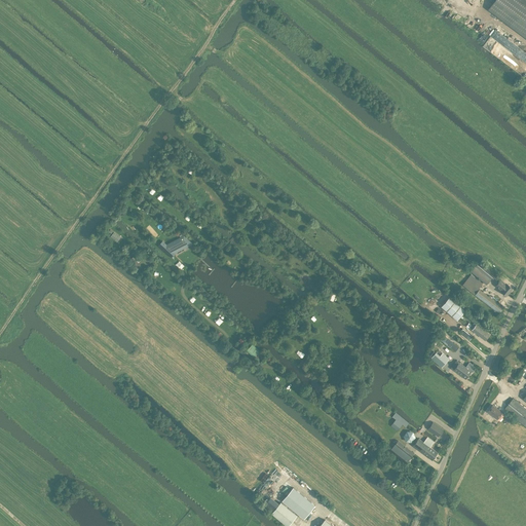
[(525,0),(494,0),(488,9),(525,37),(525,0)]
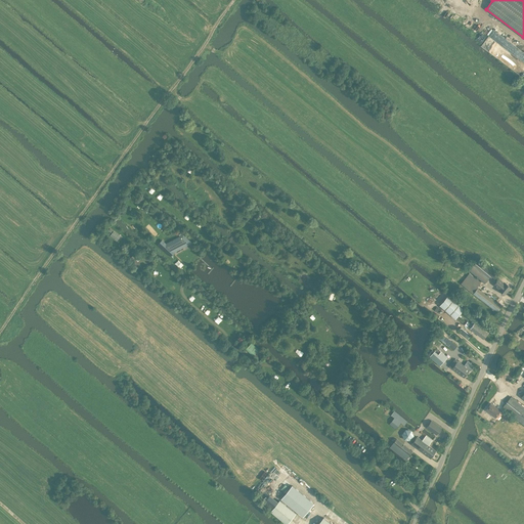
[(111,235),(117,241),(121,236),(114,231),(111,235)]
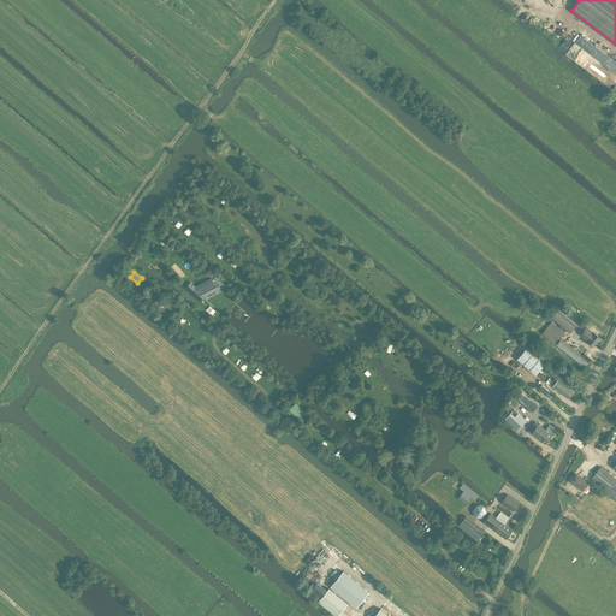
[(190,282),(184,286),(194,295),(201,302),(205,298),(206,296),(225,286),(215,277),(195,286),(190,282)]
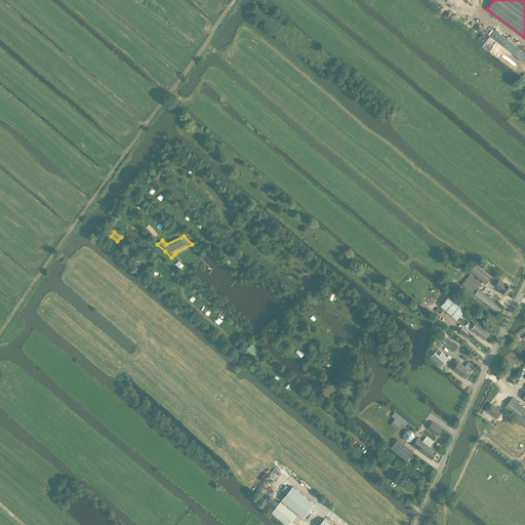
[(470,271),(486,284),(491,278),(494,280),(496,277),(478,261),(470,271)]
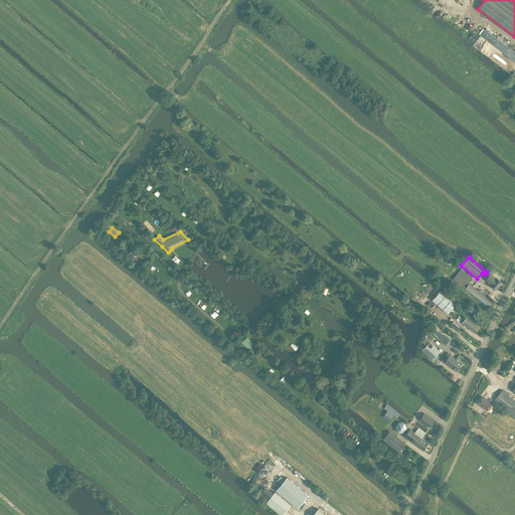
[(491,274),(485,280),(491,285),(490,286),(495,290),(501,282),(497,279),(491,274)]
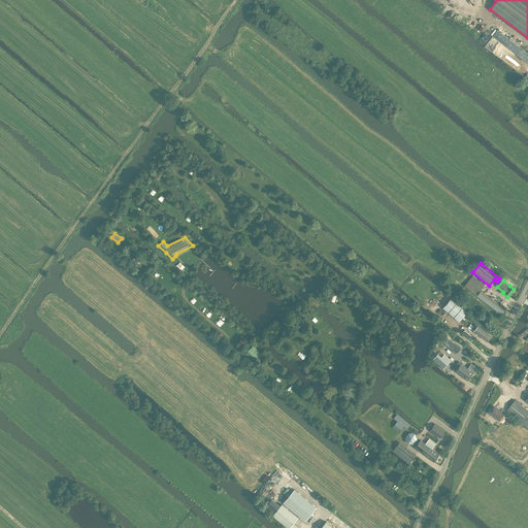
[(476,296),(501,315),(505,308),(481,290),(476,296)]
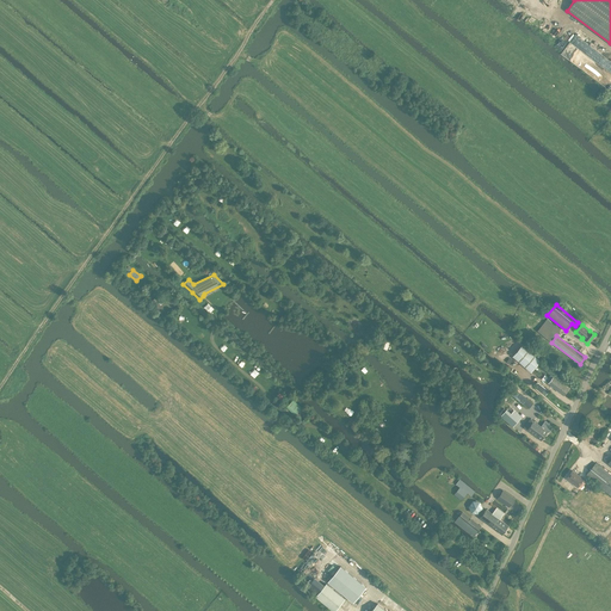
[(541,360),(522,345),(513,356),(531,371),(541,360)]
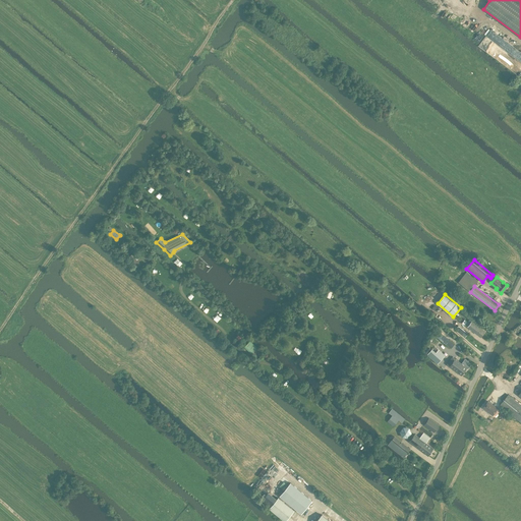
[(469,320),(465,325),(468,327),(474,332),(478,326),(472,322),(469,320)]
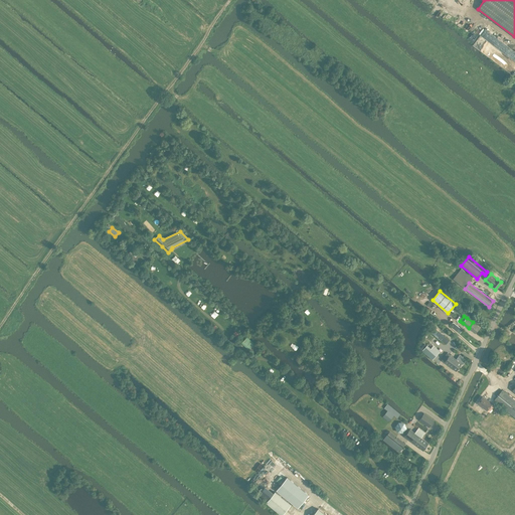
[(460,327),(453,322),(450,325),(459,332),(462,330),(459,327),(460,327)]
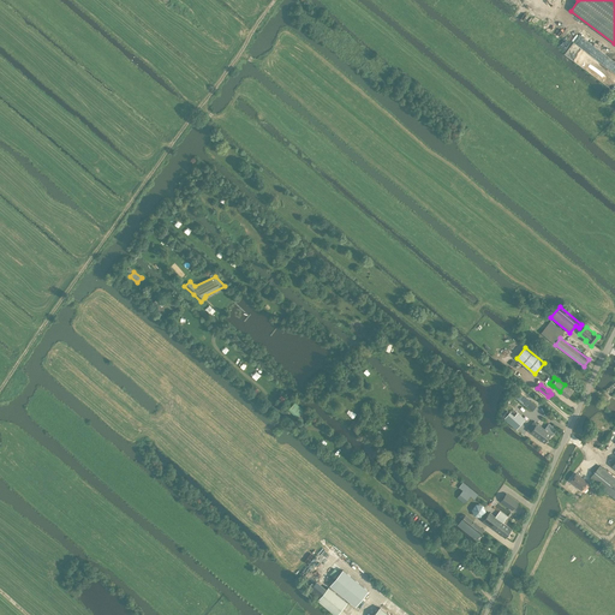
[(565,384),(560,392),(567,398),(573,390),(565,384)]
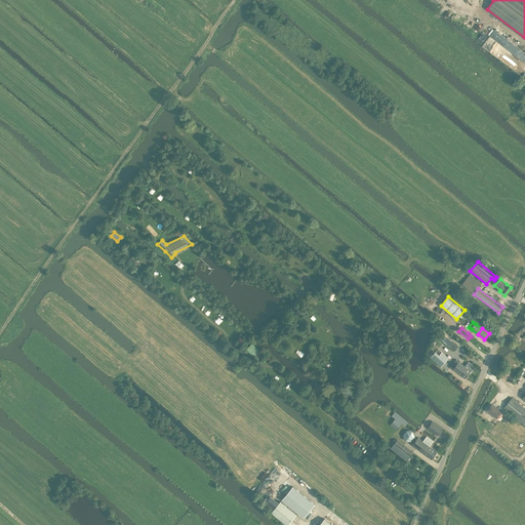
[(458,347),(453,342),(449,347),(454,351),(458,347)]
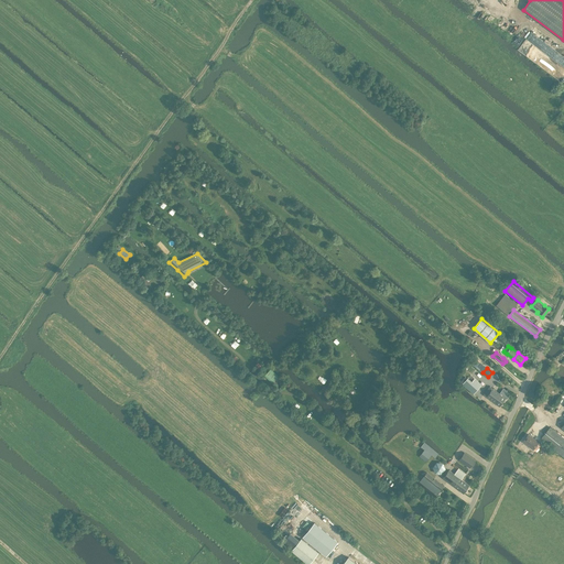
[(272,383),(279,377),(278,376),(271,369),(264,376),(266,377),(271,382),(272,383)]
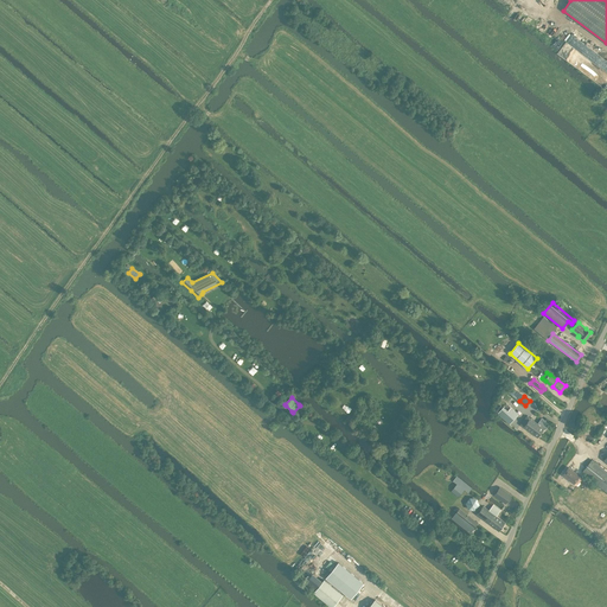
[(510,408),(502,417),(509,425),(518,415),(510,408)]
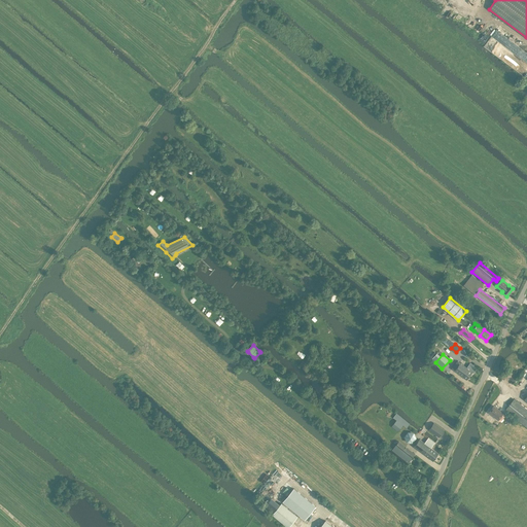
[(457,360),(454,365),(457,367),(455,371),(466,380),(472,372),(469,370),(467,372),(466,371),(463,370),(465,366),(460,363),(457,360)]
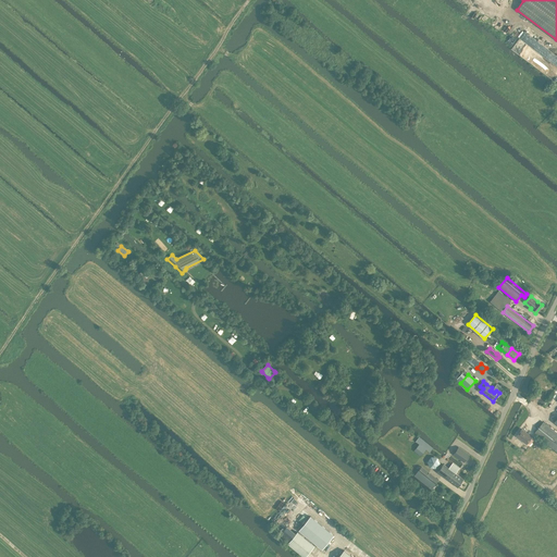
[(556,433),(543,422),(534,433),(556,450),(556,433)]
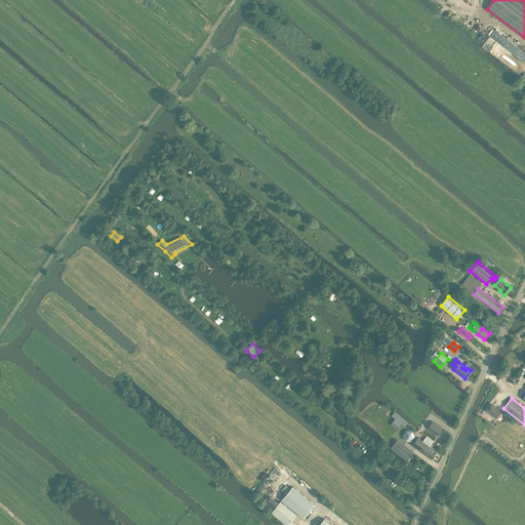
[(496,417),(498,415),(501,411),(492,404),(487,410),(496,417)]
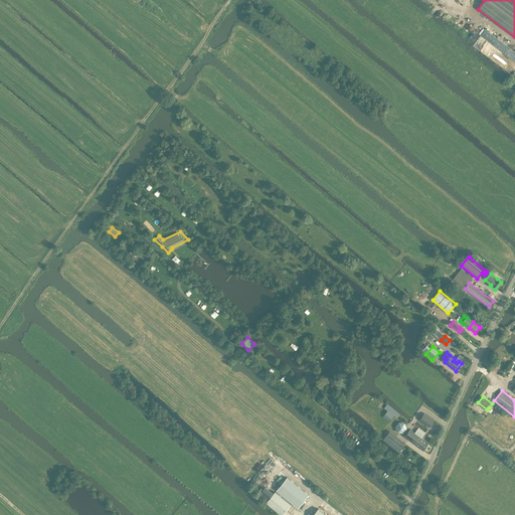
[(400,414),(391,407),(387,404),(384,407),(387,410),(383,416),(389,421),(393,415),(397,418),(400,414)]
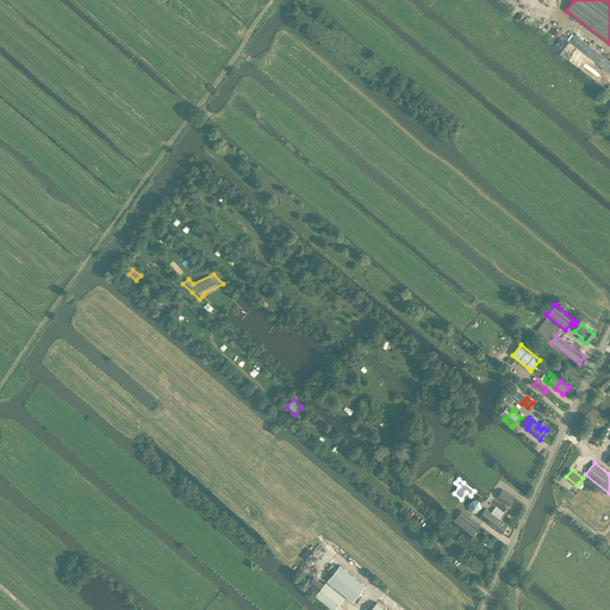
[(496,497),(499,499),(509,506),(514,498),(505,491),(502,489),(496,497)]
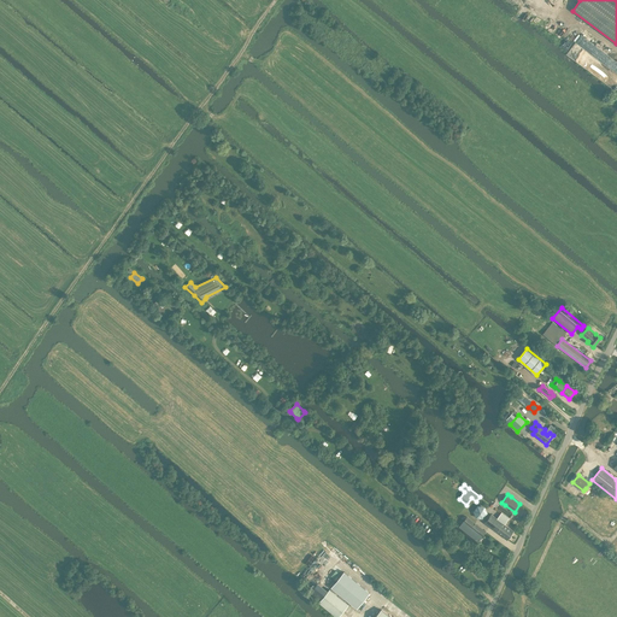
[(477,505),(474,511),(476,518),(483,518),(487,513),(485,506),(477,505)]
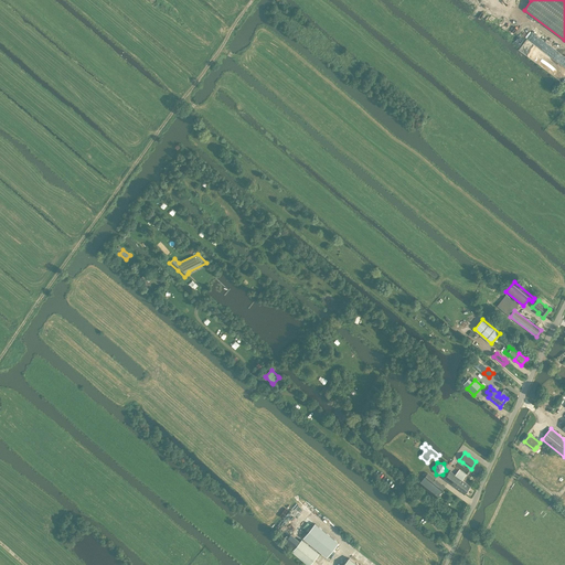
[(449,471),(444,479),(465,494),(470,486),(461,480),(466,475),(460,469),(459,469),(455,475),(449,471)]
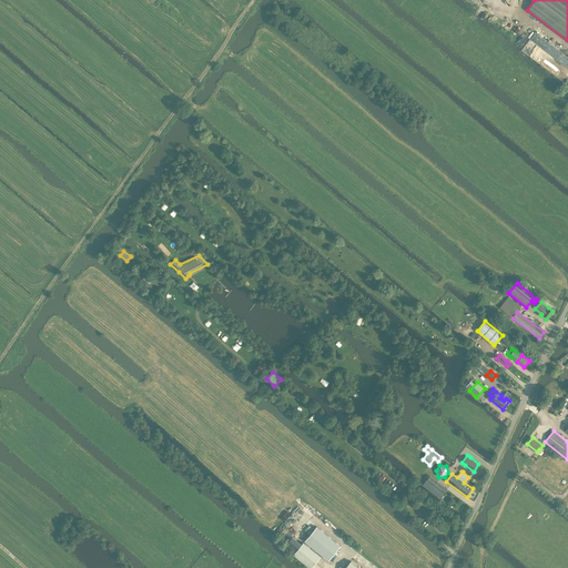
[(423,485),(439,498),(447,489),(430,476),(423,485)]
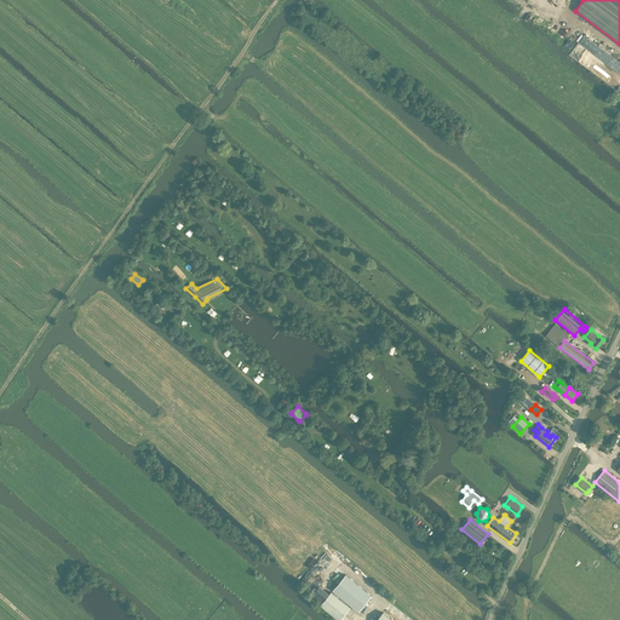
[(346,574),(333,590),(359,612),(372,596),(346,574)]
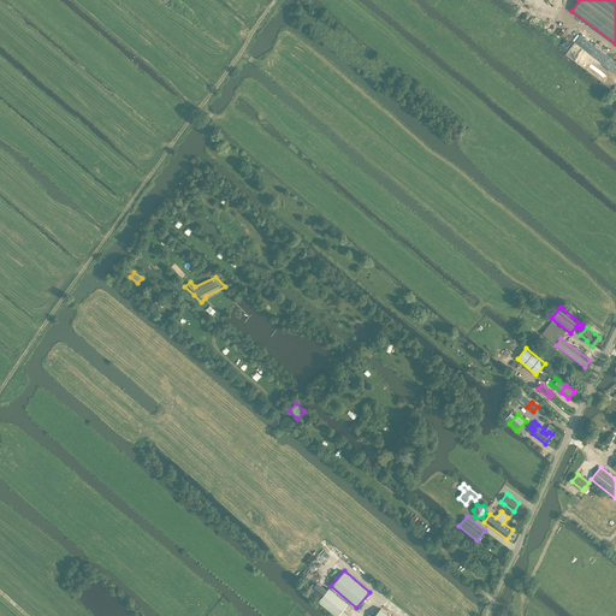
[(319,600),(337,615),(349,603),(330,588),(319,600)]
